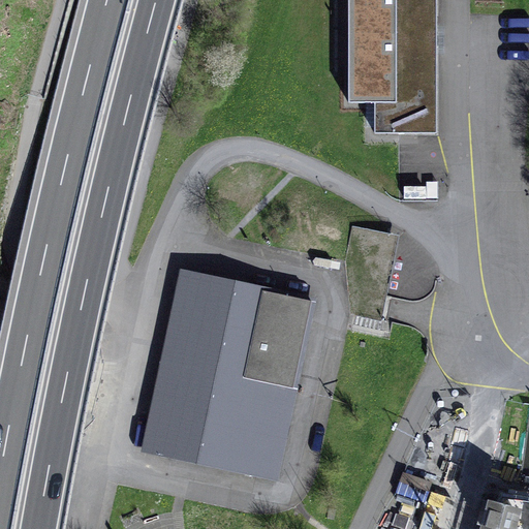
[(374,133),(437,133),(436,0),(347,0),(348,103),(374,103),(374,133)]
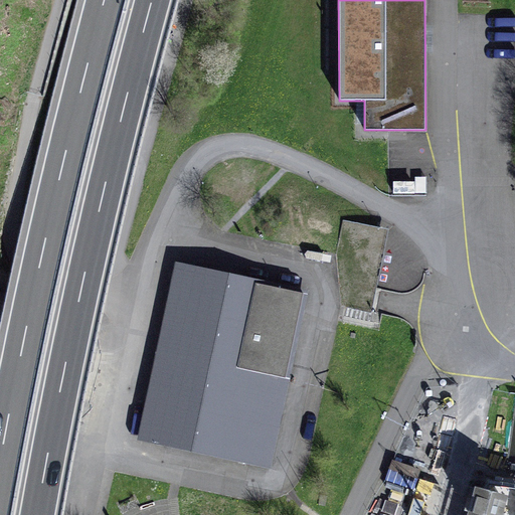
[(425,193),(425,178),(415,178),(415,186),(393,186),(393,193),(425,193)]
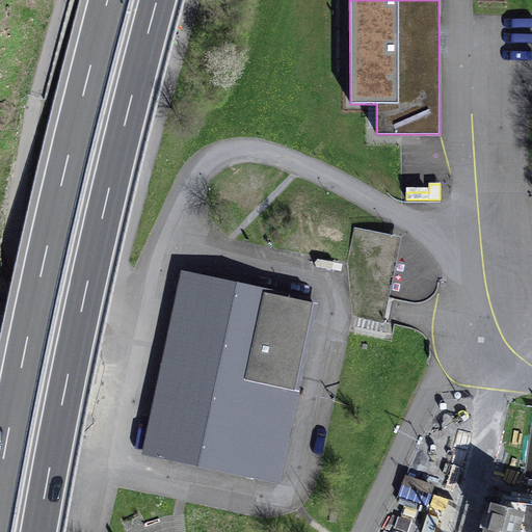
[(401,238),(392,236),(379,297),(343,289),(337,314),(383,323),(401,238)]
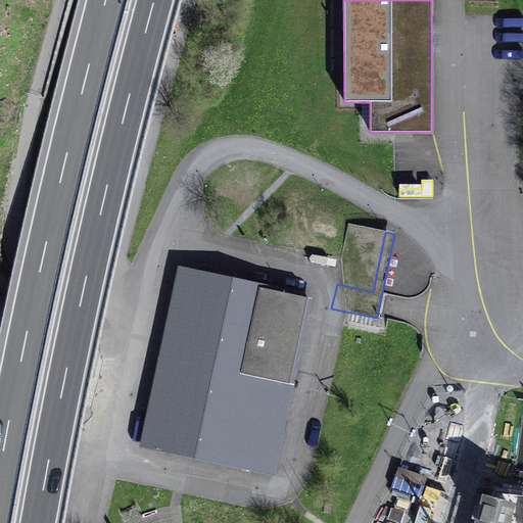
[(170,449),(207,273),(177,267),(139,442),(170,449)]
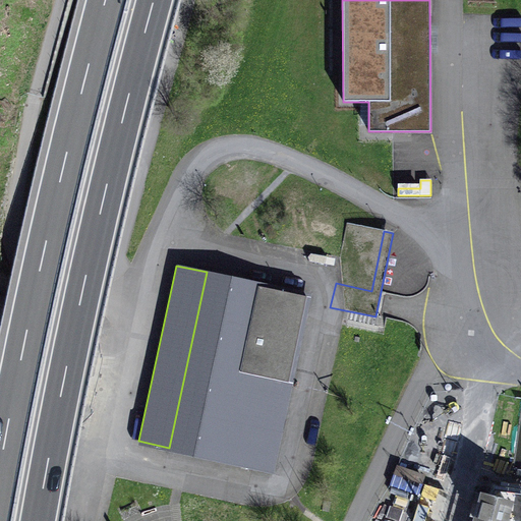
[(270,469),(306,293),(207,272),(169,448),(270,469)]
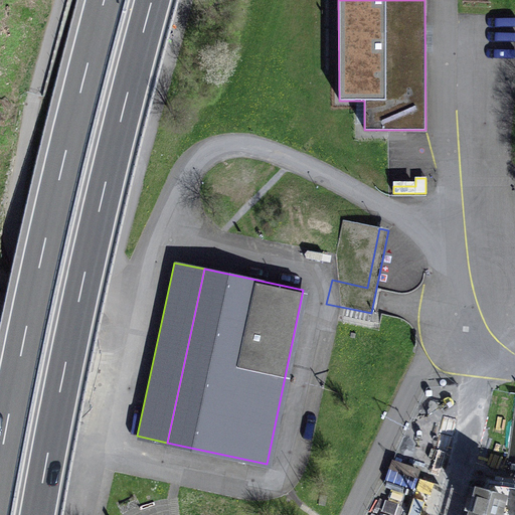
[(393,465),(385,488),(412,497),(420,474),(393,465)]
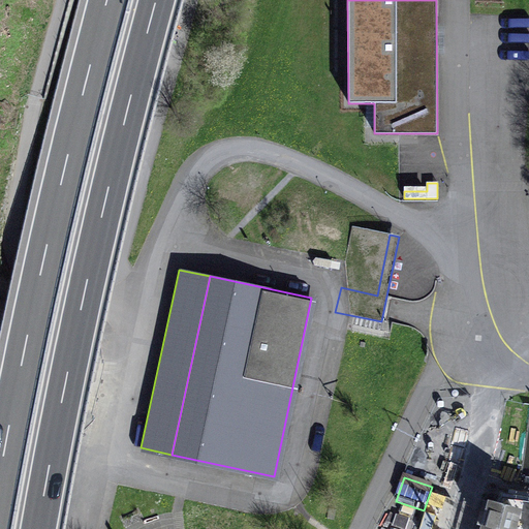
[(510,528),(516,512),(491,506),(484,528),(510,528)]
